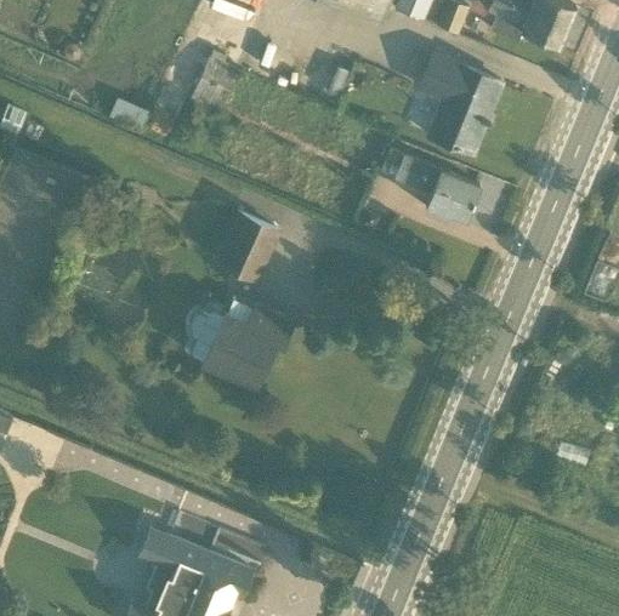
[(391,0),(321,0),(382,24),(391,0)]
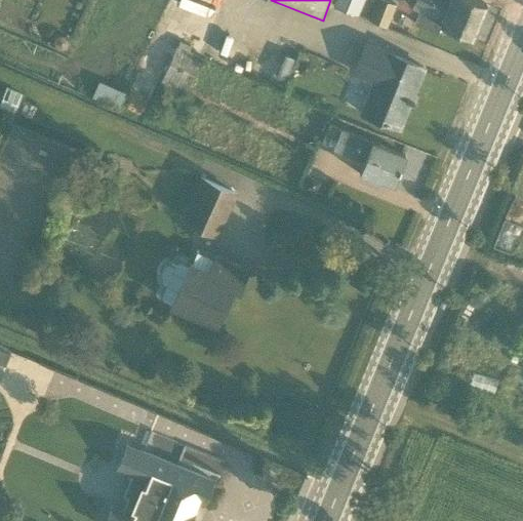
[(364,0),(338,0),(335,8),(357,17),(364,0)]
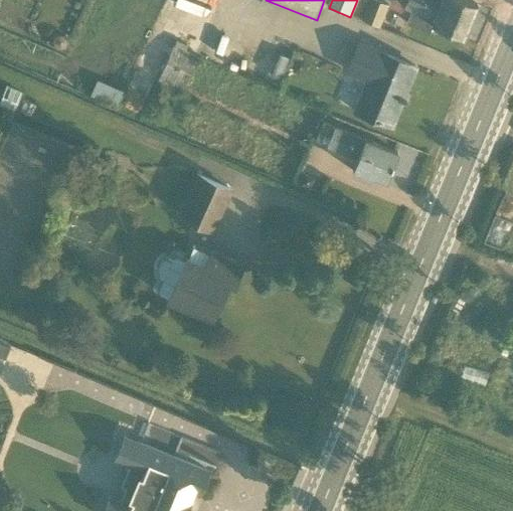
[(414,0),(392,0),(388,10),(401,15),(403,11),(411,14),(405,26),(429,36),(433,27),(464,39),(471,23),(414,0)]
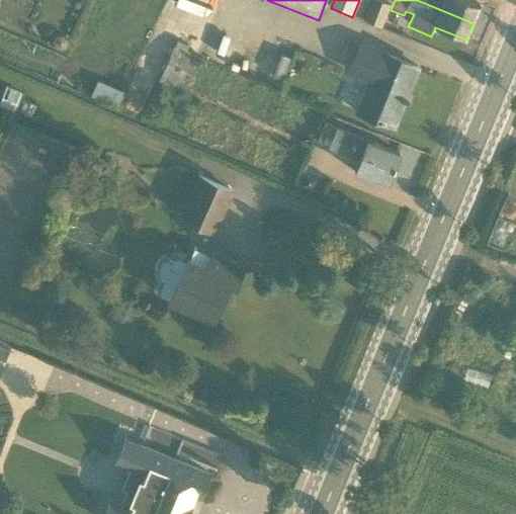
[(417,0),(474,23),(480,7),(461,0),(417,0)]
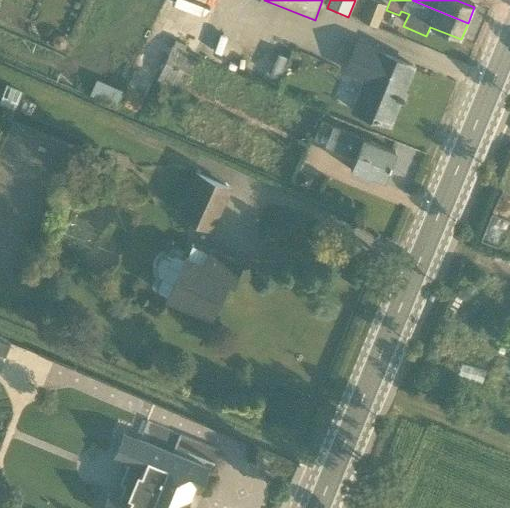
[(369,1),(361,22),(377,29),(386,7),(369,1)]
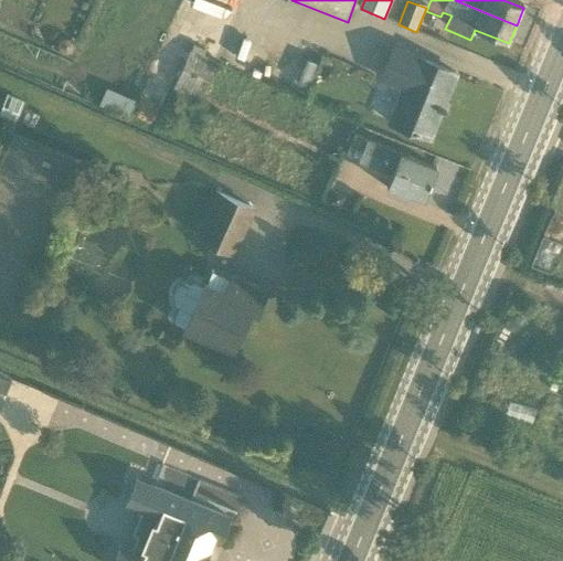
[(205,53),(194,48),(192,53),(203,57),(205,53)]
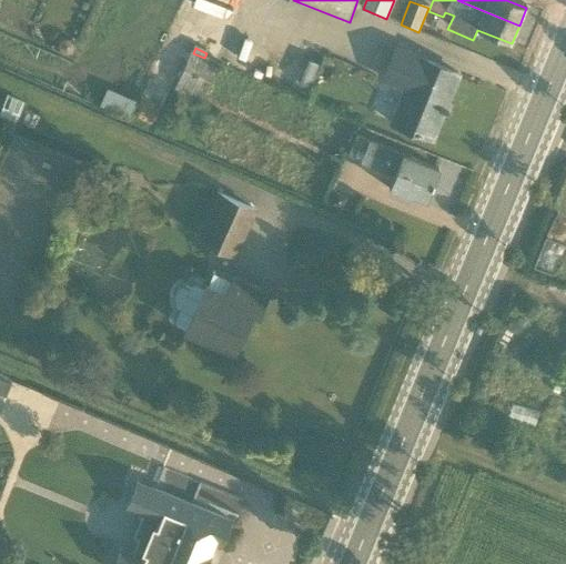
[(435,142),(448,110),(445,109),(458,76),(394,49),(380,83),(402,92),(388,123),(435,142)]
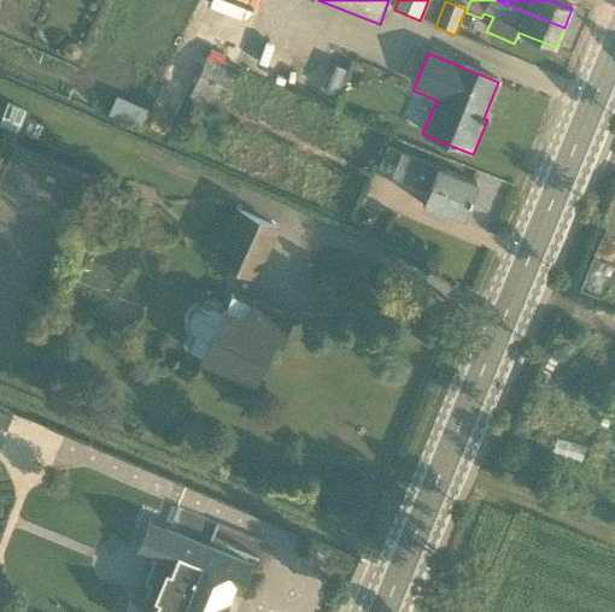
[(210,58),(187,110),(203,117),(208,107),(218,111),(238,70),(222,63),(210,58)]
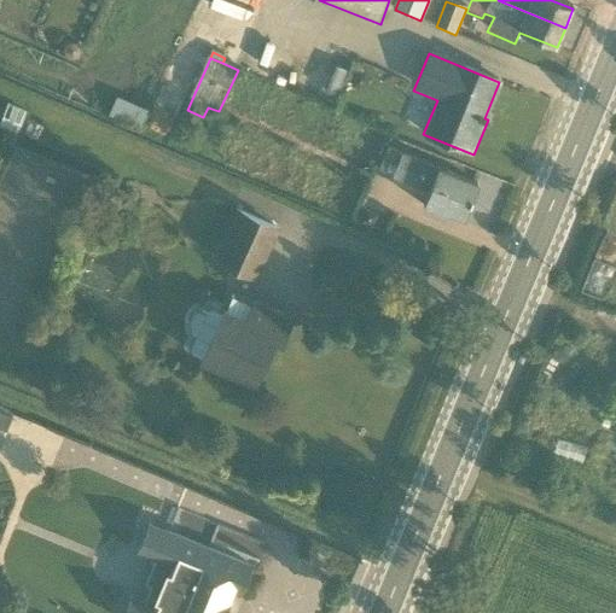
[(140,128),(149,110),(117,97),(110,115),(140,128)]
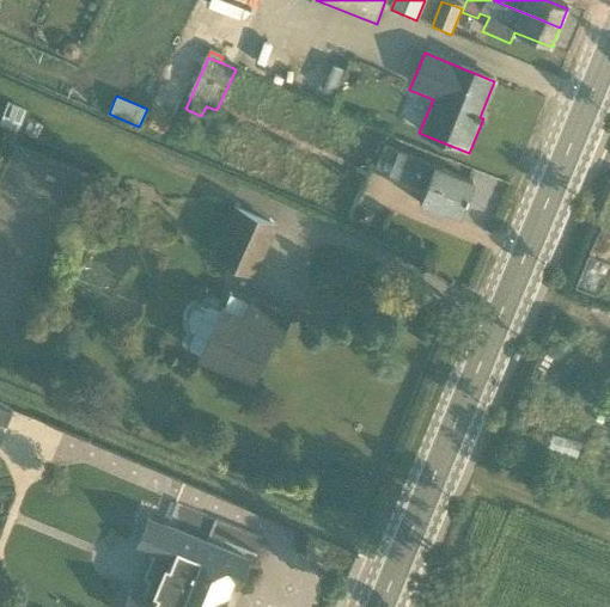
[(441,209),(459,216),(467,197),(465,196),(470,184),(471,185),(473,183),(398,152),(397,153),(384,147),(374,170),(424,190),(418,206),(439,214),(441,209)]
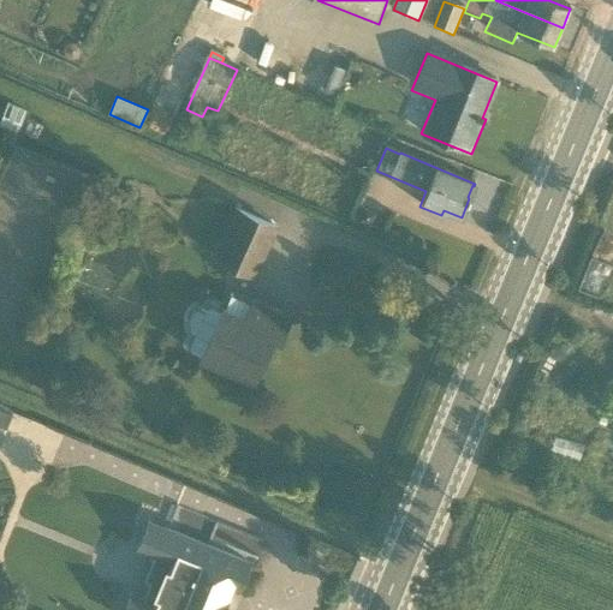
[(278,229),(236,210),(213,261),(255,280),(278,229)]
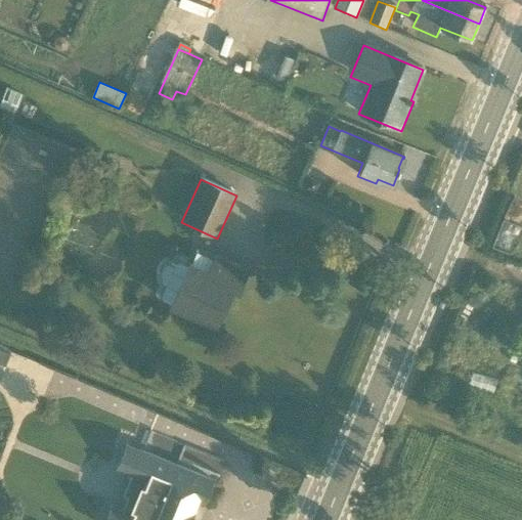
[(189,262),(187,266),(179,262),(176,264),(172,262),(164,268),(161,273),(162,284),(166,286),(161,297),(162,301),(213,323),(229,286),(237,289),(245,273),(197,253),(192,263),(189,262)]
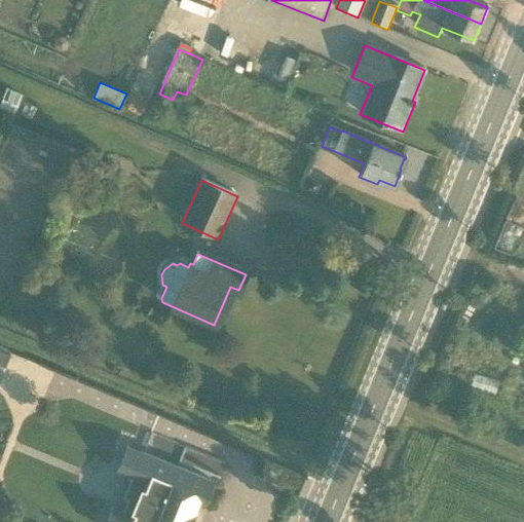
[(10,358),(0,353),(0,367),(6,369),(10,358)]
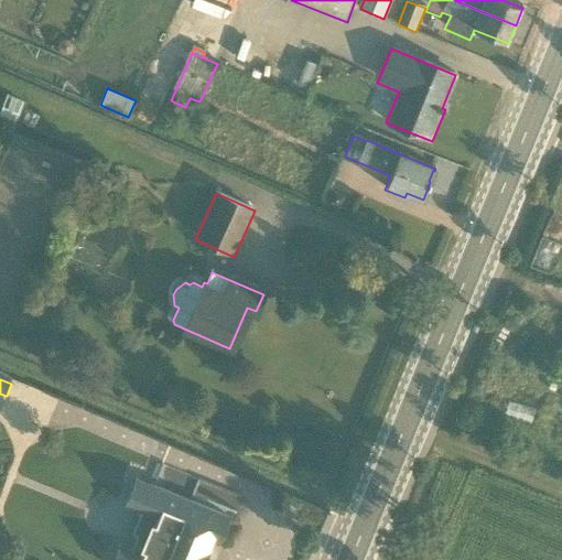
[(205,559),(209,549),(206,548),(211,539),(218,542),(220,538),(225,534),(227,528),(227,521),(229,518),(211,510),(191,503),(136,481),(125,506),(140,512),(132,531),(138,535),(132,547),(120,542),(112,559),(205,559)]
